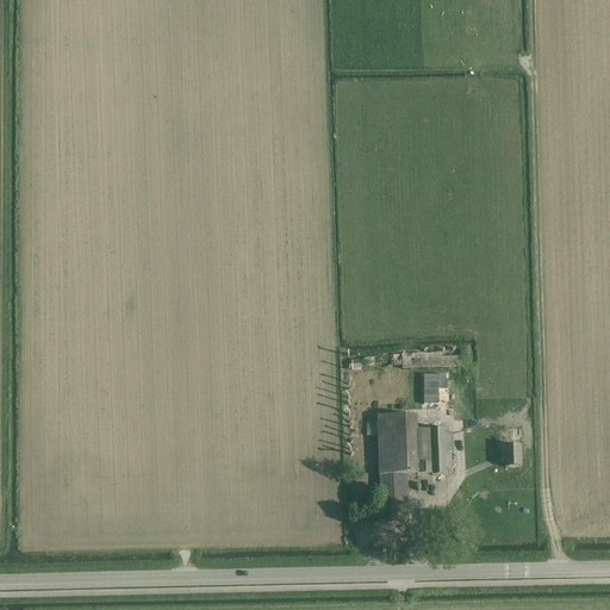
[(383,356),(383,368),(402,367),(402,369),(464,368),(464,356),(442,358),(442,354),(383,356)]
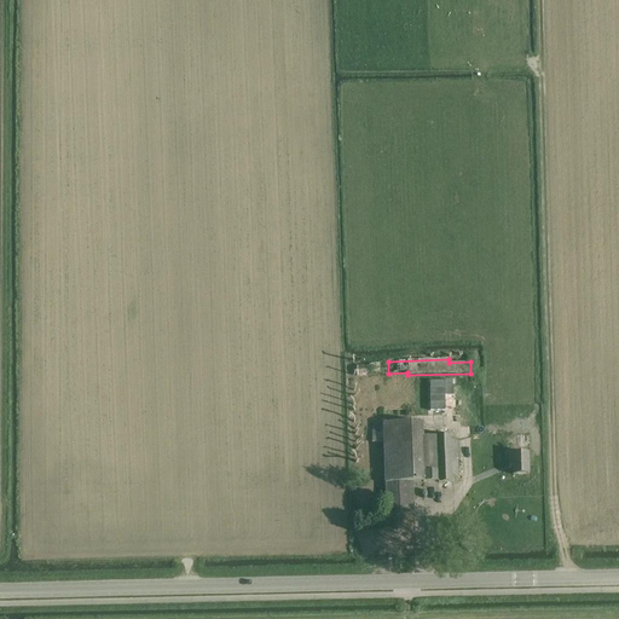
[(431,381),(431,411),(445,411),(445,397),(452,397),(452,381),(445,381),(431,381)]
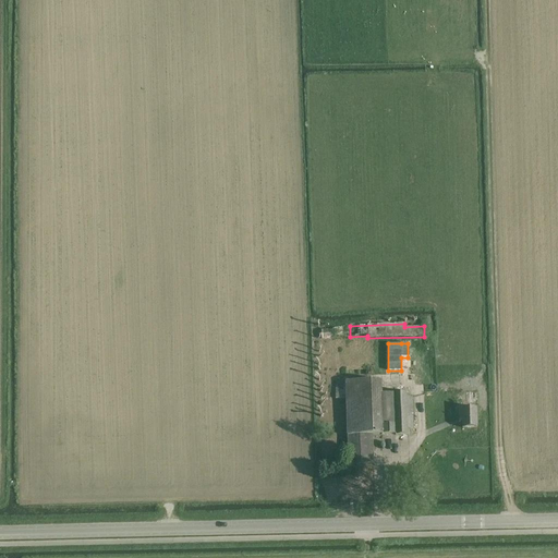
[(348,464),(373,463),(373,436),(408,435),(408,429),(413,429),(413,398),(407,398),(407,392),(381,393),(381,381),(346,383),(336,383),(336,398),(347,399),(347,436),(348,436),(348,464)]
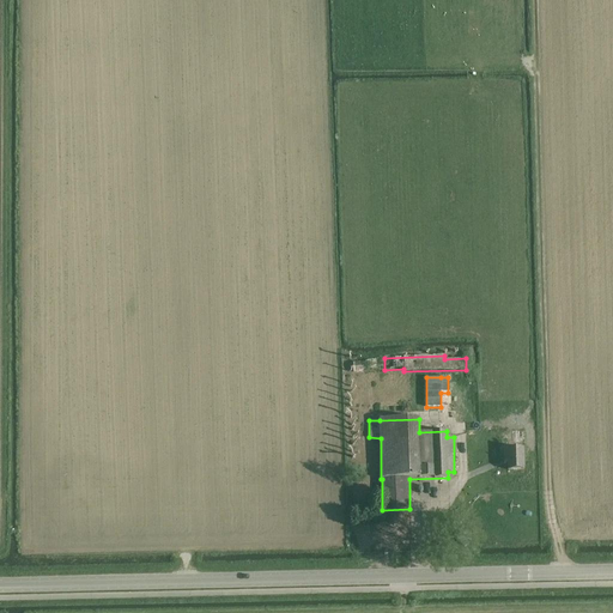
[(525,442),(525,431),(514,431),(515,442),(525,442)]
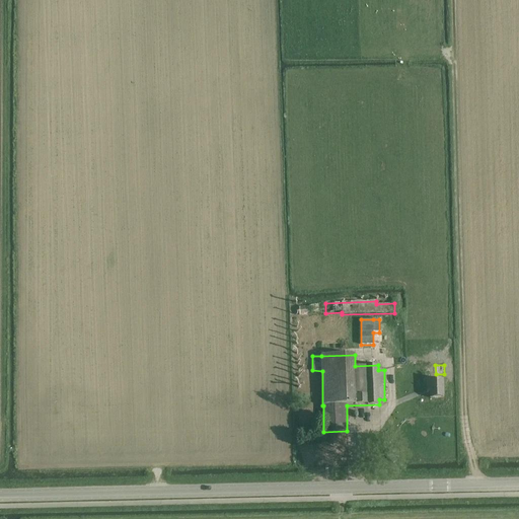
[(430,398),(443,397),(443,381),(427,381),(427,390),(430,390),(430,398)]
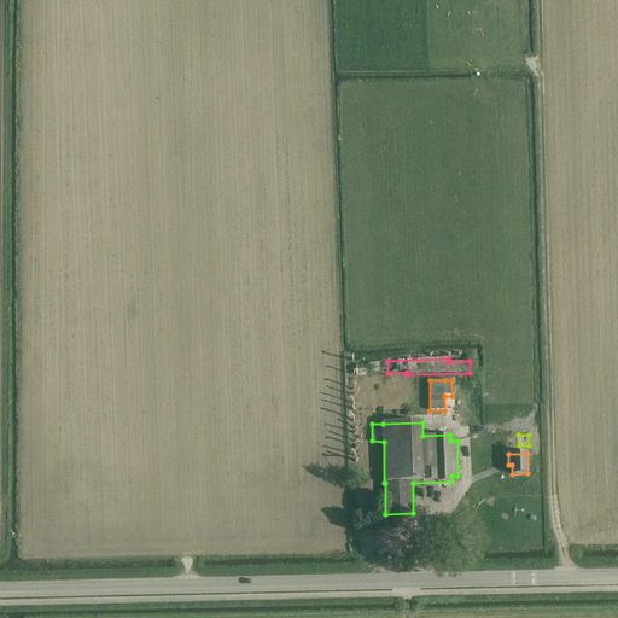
All buildings are outlined.
